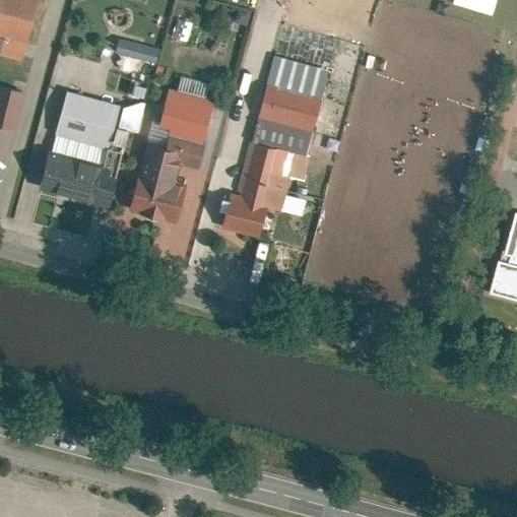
[(36,0),(0,0),(0,54),(20,59),(36,0)]
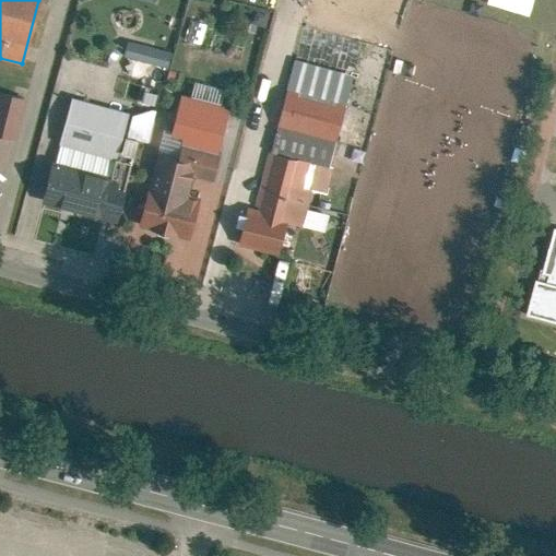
[(167,50),(128,40),(123,56),(164,66),(167,50)]
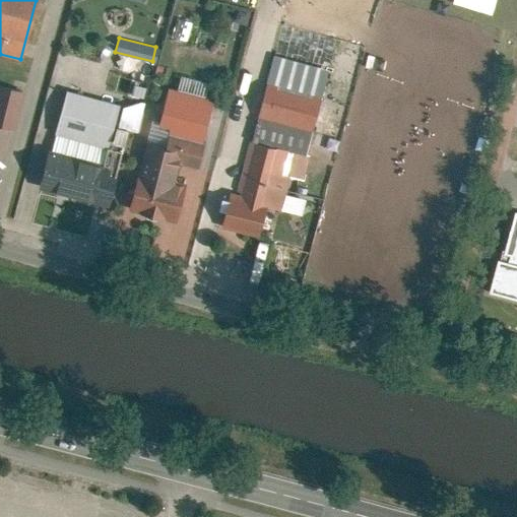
[(273,56),(265,86),(320,101),(329,70),(273,56)]
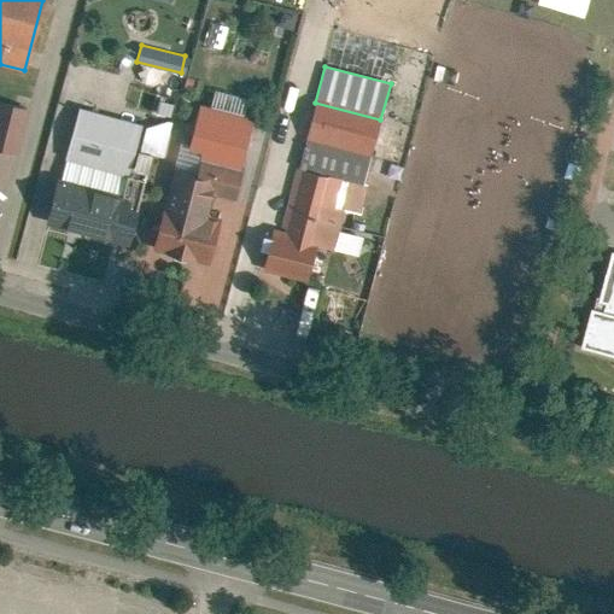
[(0,151),(13,155),(25,110),(0,103),(0,151)]
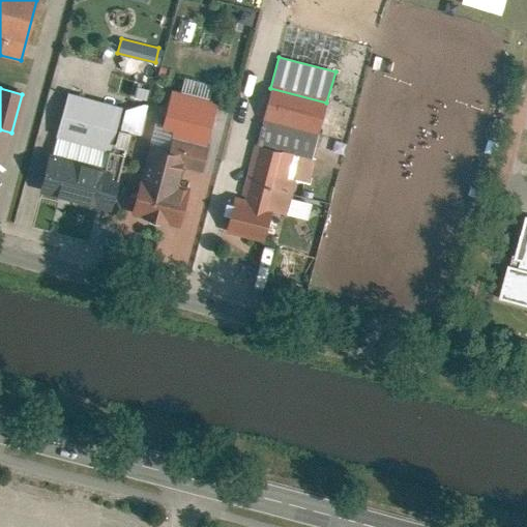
[(270,88),(261,123),(317,138),(326,103),(270,88)]
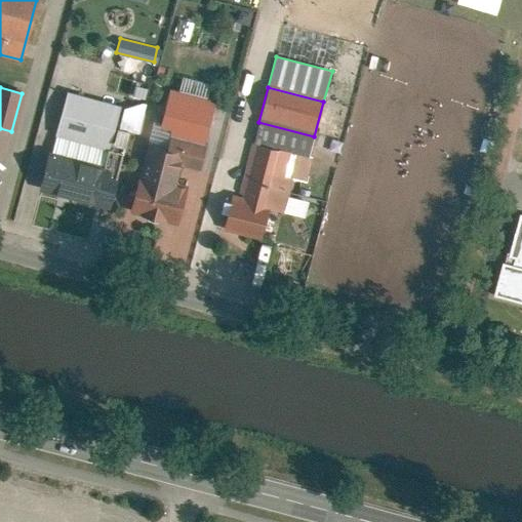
[(213,102),(170,91),(160,134),(173,137),(203,145),(213,102)]
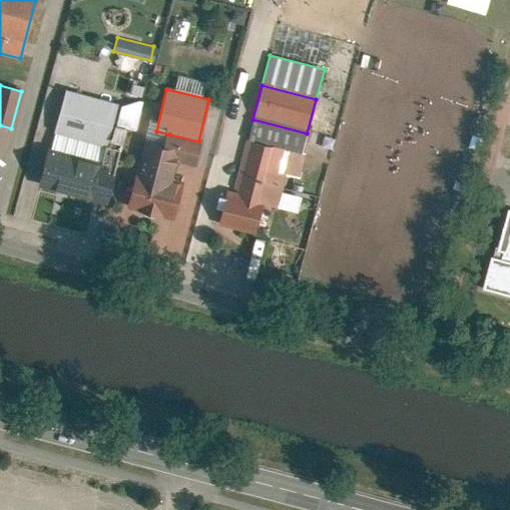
[(115,103),(66,91),(51,150),(100,162),(115,103)]
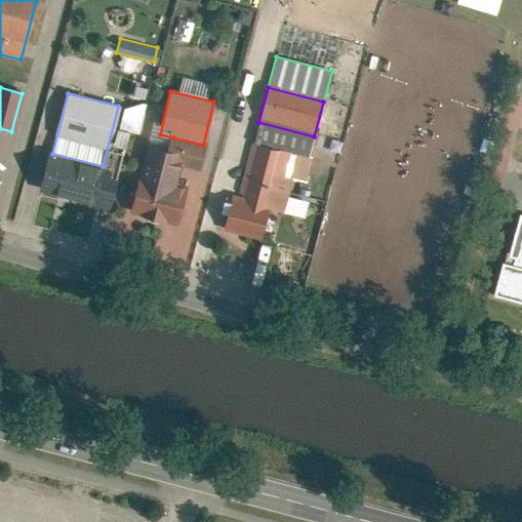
[(252,144),(308,159),(314,136),(258,122),(252,144)]
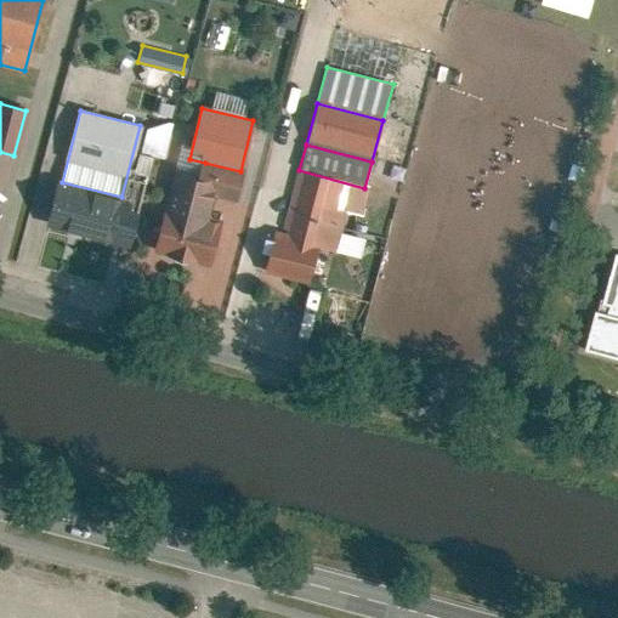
[(241,171),(205,163),(202,177),(176,171),(154,254),(211,268),(222,222),(209,219),(214,196),(233,200),(241,171)]
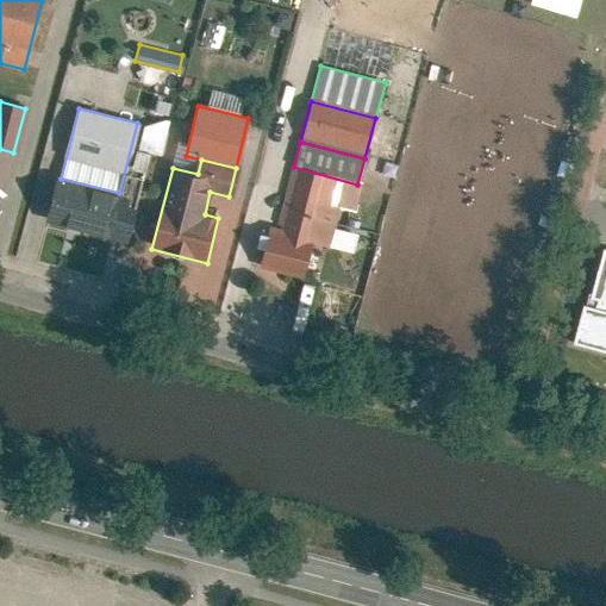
[(357,185),(293,167),(276,229),(269,227),(258,267),(301,277),(311,242),(329,247),(339,208),(350,212),(357,185)]
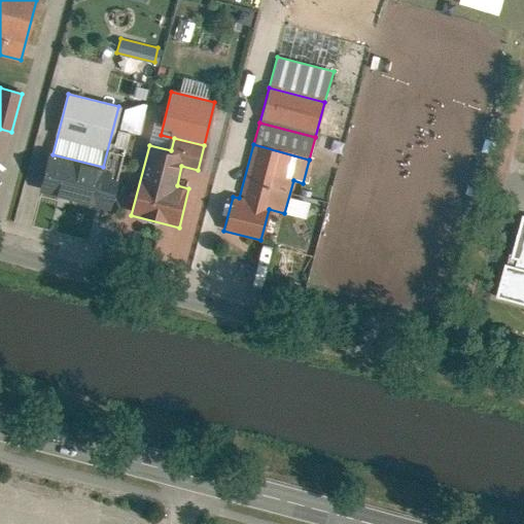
[(125,155),(111,151),(107,170),(119,173),(125,155)]
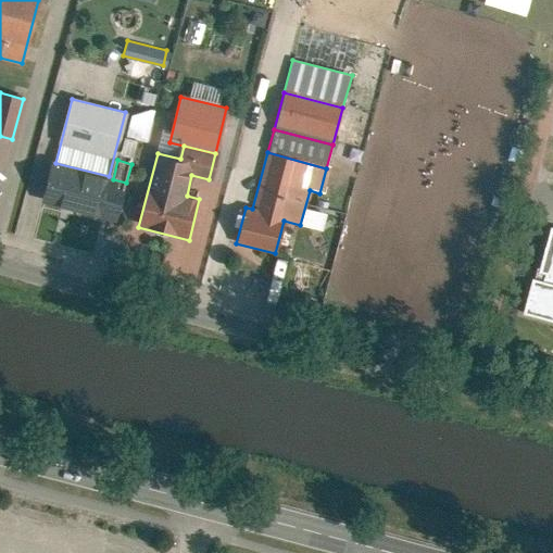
[(113,179),(55,165),(47,202),(117,220),(126,183),(113,179)]
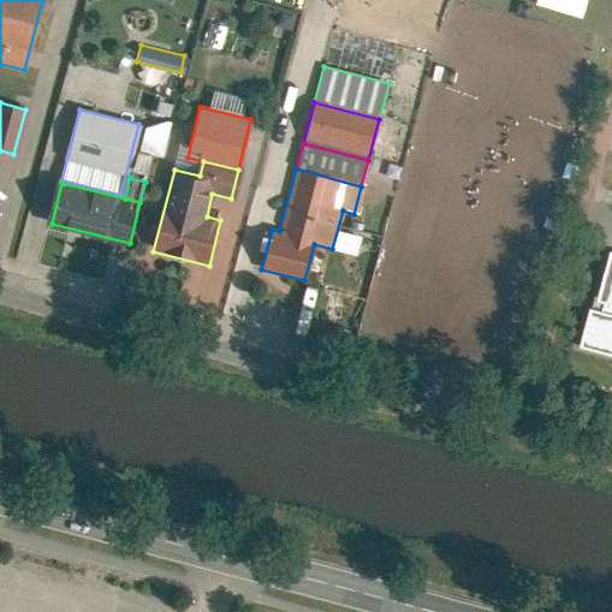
[(611,259),(602,257),(577,349),(611,357),(611,259)]
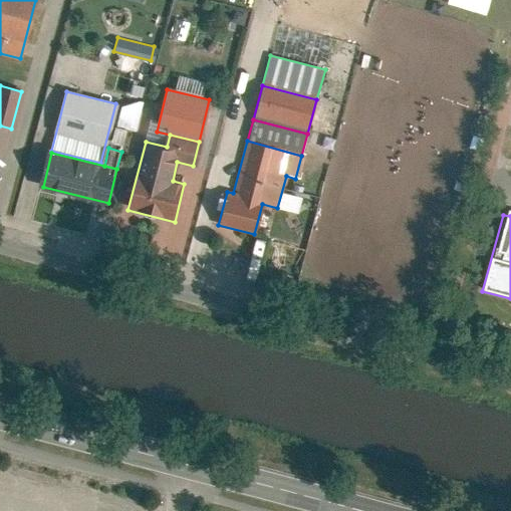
[(267,247),(262,275),(279,278),(284,251),(267,247)]
